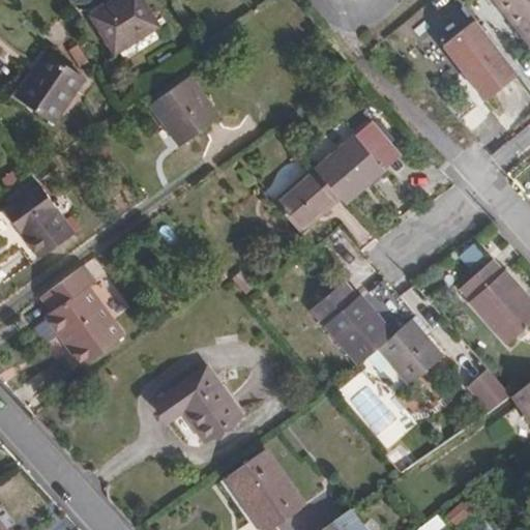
[(140,0),(116,0),(89,17),(113,55),(157,29),(140,0)]
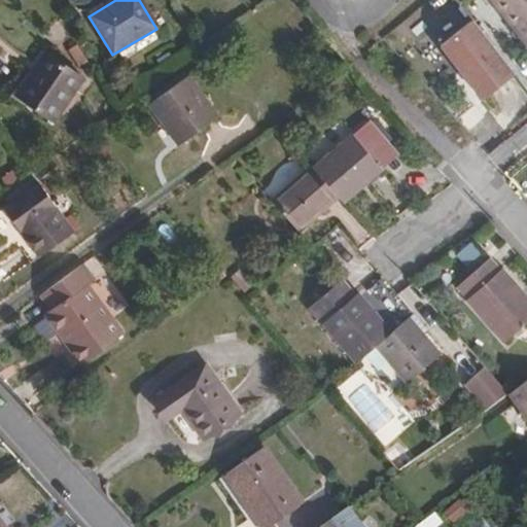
[(526,0),(492,0),(526,40),(526,0)]
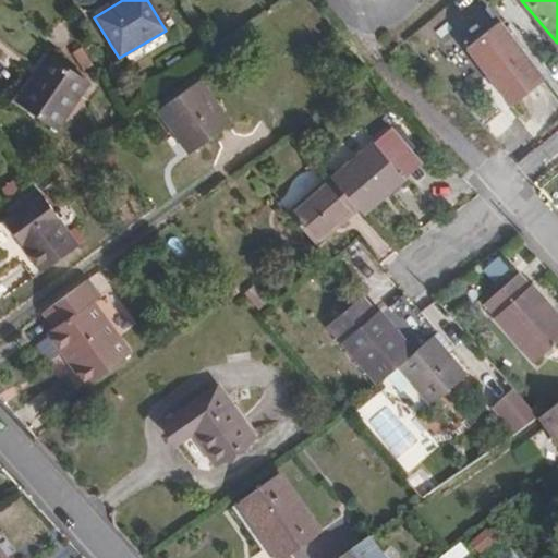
[(500,22),(464,48),(509,107),(545,81),(500,22)]
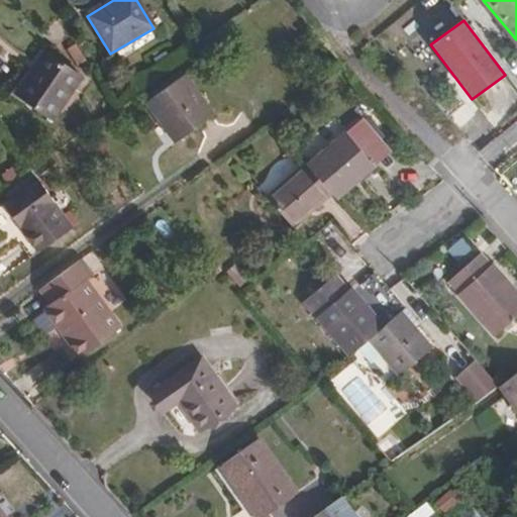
[(40,53),(11,94),(48,120),(78,78),(40,53)]
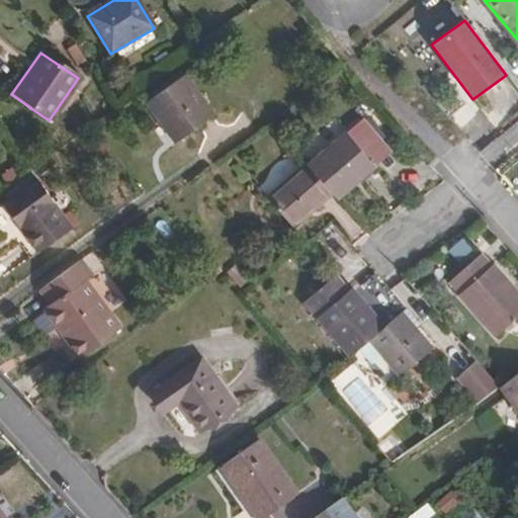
[(185,73),(145,101),(157,119),(161,116),(179,139),(214,113),(185,73)]
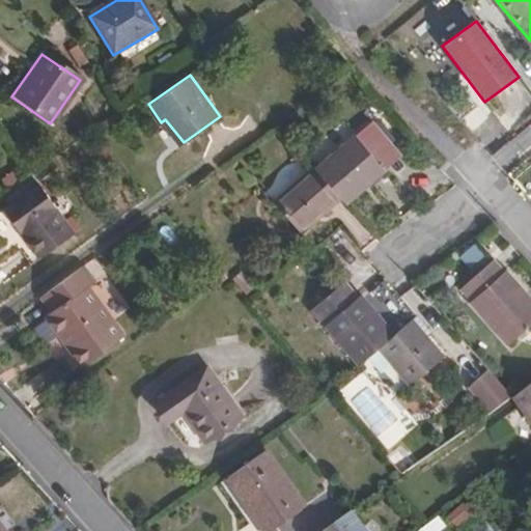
[(366,124),(350,139),(380,172),(395,158),(366,124)]
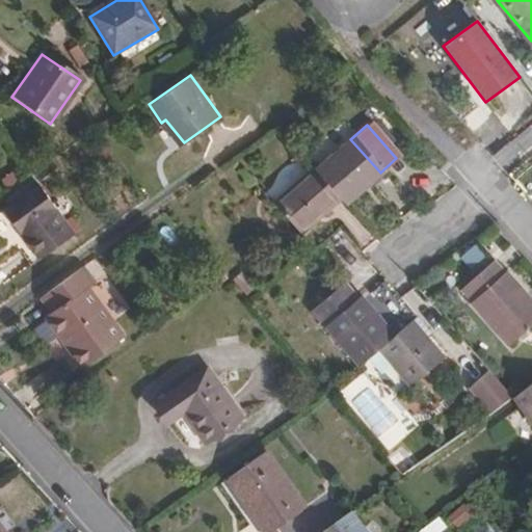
[(310,174),(335,202),(340,207),(380,173),(350,139),(310,174)]
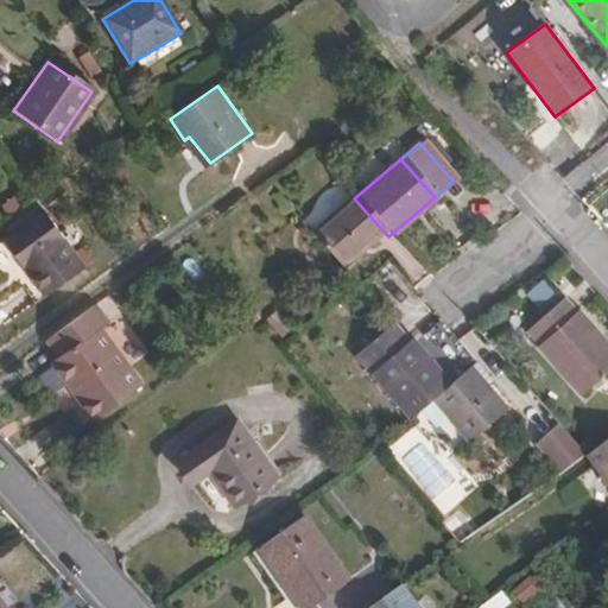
[(354,198),(352,196),(304,236),(335,270),(382,230),(354,198)]
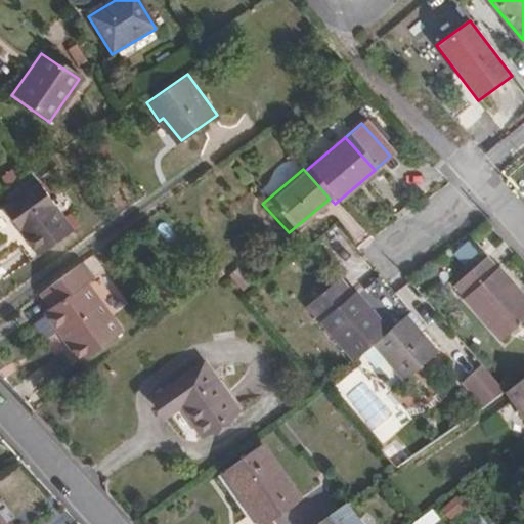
[(37,180),(1,207),(15,226),(17,226),(38,253),(72,228),(37,180)]
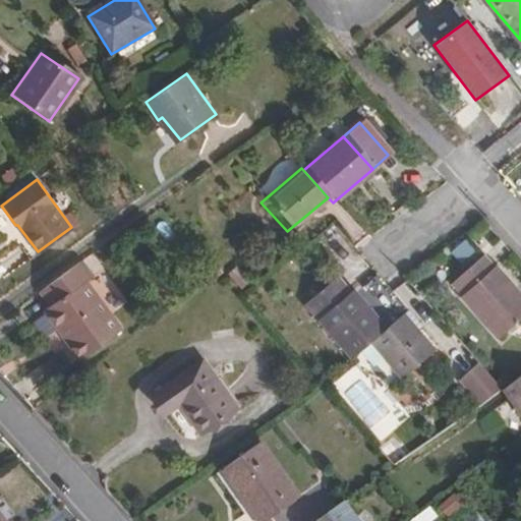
[(520,298),(480,255),(448,284),(498,336),(520,313),(520,298)]
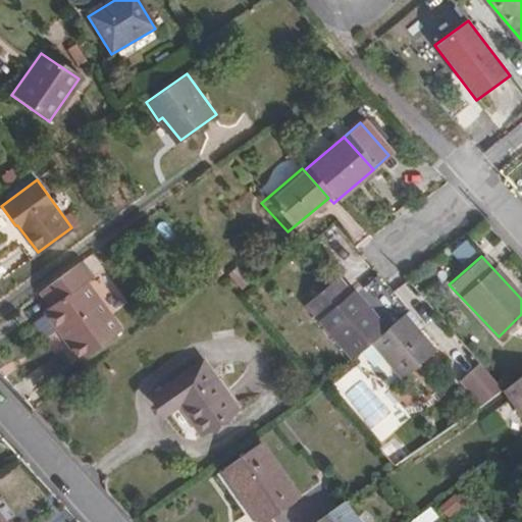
[(80,260),(39,289),(50,304),(44,308),(81,359),(121,330),(86,279),(92,275),(80,260)]
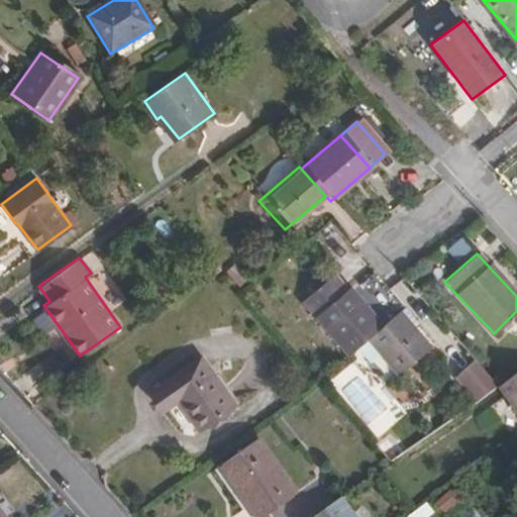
[(303,299),(310,306),(342,283),(333,274),(303,299)]
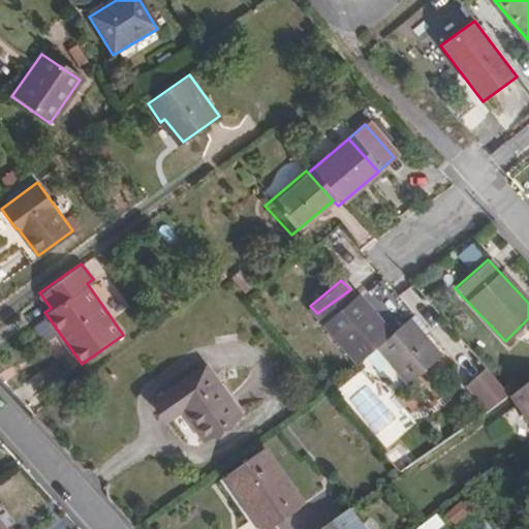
[(319,323),(348,354),(384,329),(350,289),(317,313),(323,320),(319,323)]
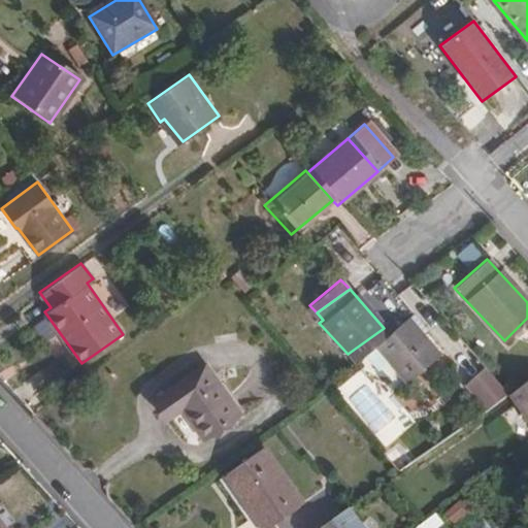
[(390,334),(374,348),(407,383),(440,356),(408,320),(390,334)]
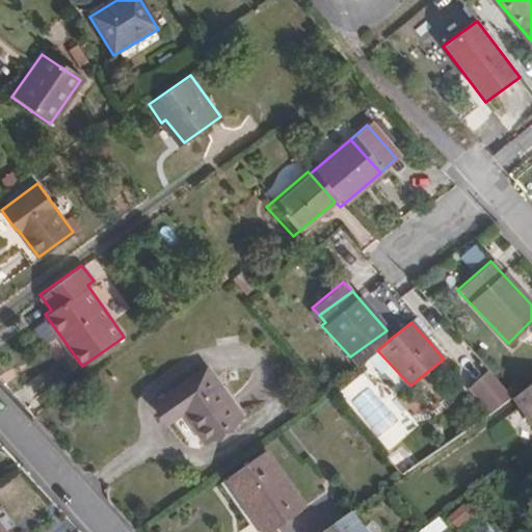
[(387,330),(350,356),(357,366),(377,350),(393,337),(387,330)]
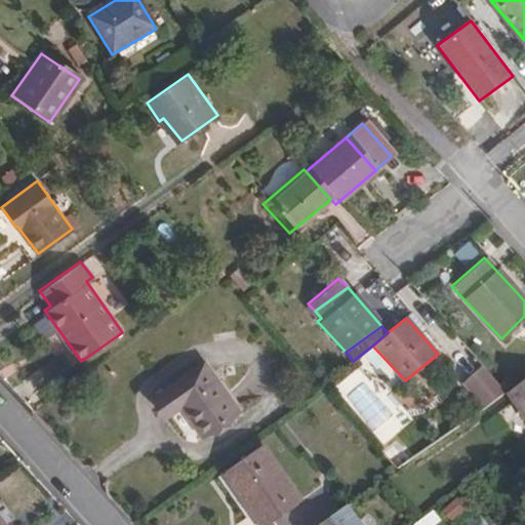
[(198,362),(157,392),(171,410),(177,406),(199,434),(234,408),(198,362)]
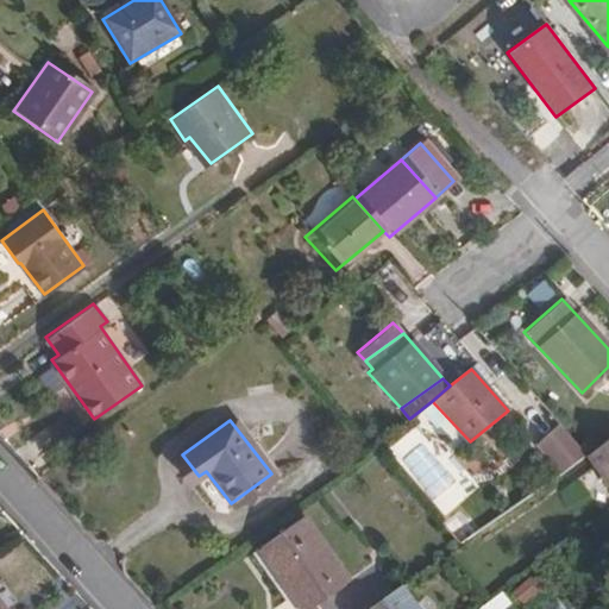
[(559,424),(538,444),(563,471),(584,456),(586,453),(559,424)]
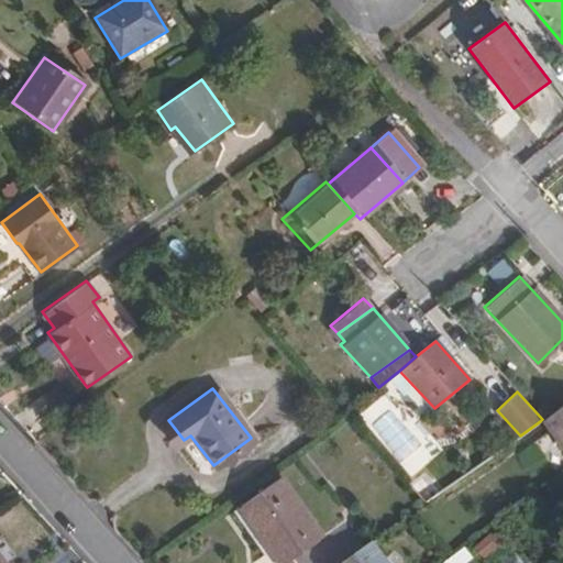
[(562,405),(542,419),(540,421),(562,452),(562,405)]
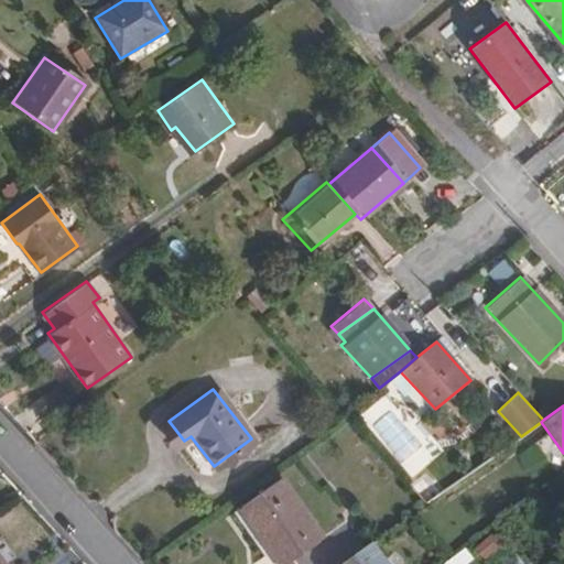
[(184,441),(169,421),(163,426),(177,446),(184,441)]
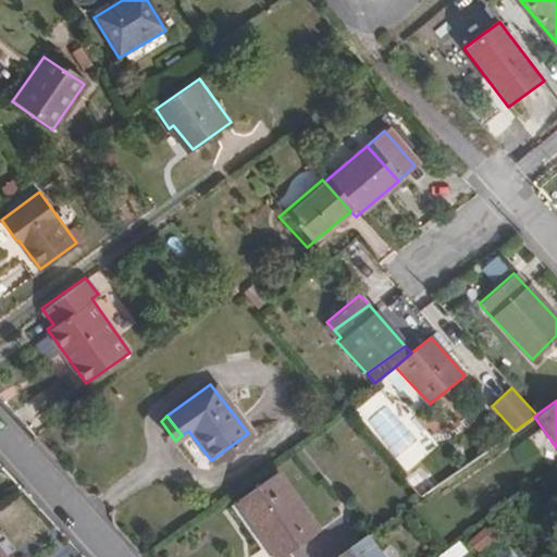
[(275,469),(235,496),(264,537),(273,531),(287,549),(289,548),(317,529),(275,469)]
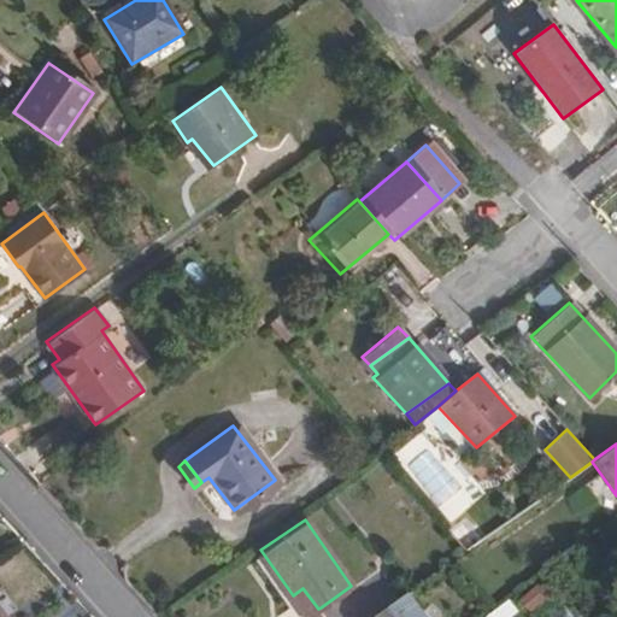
[(522,616),(557,593),(540,574),(506,597),(522,616)]
